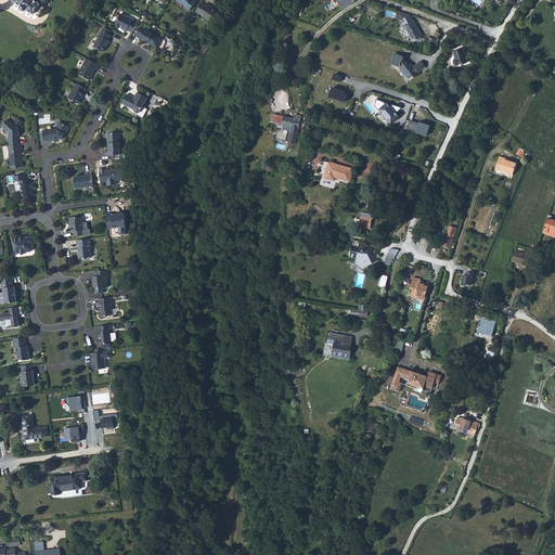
[(12,0),(14,1),(21,7),(21,8),(21,10),(24,12),(26,11),(27,10),(34,14),(35,13),(39,16),(44,8),(40,4),(40,3),(36,0),(35,0),(12,0)]
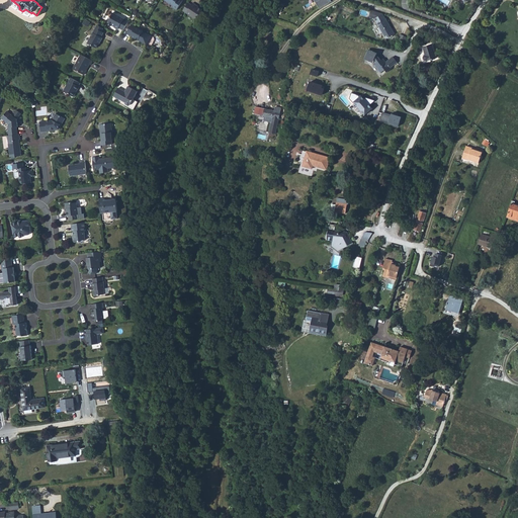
[(164,0),(174,6),(173,7),(177,10),(183,0),(182,0),(164,0)]
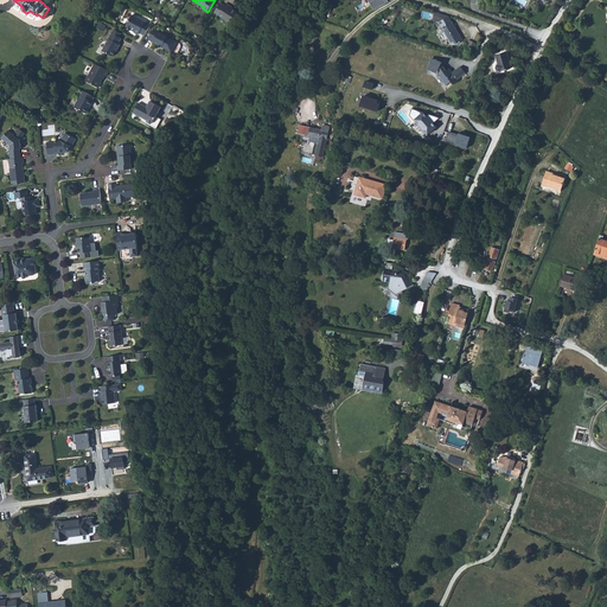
[(221,4),(215,13),(230,23),(237,12),(230,7),(230,6),(227,4),(224,6),(221,4)]
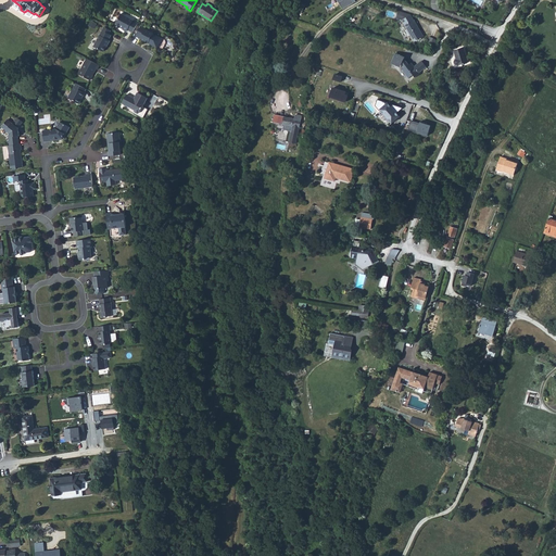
[(122,13),(115,24),(121,26),(123,27),(123,28),(127,32),(128,30),(133,33),(138,23),(133,21),(134,20),(122,13)]
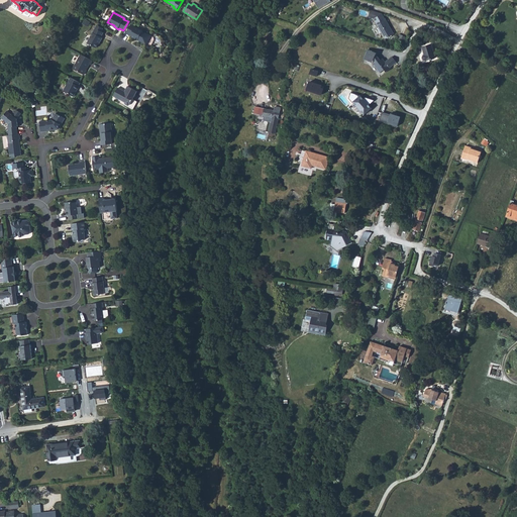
[(394,33),(382,14),(374,19),(379,26),(378,29),(381,32),(383,33),(386,38),(394,33)]
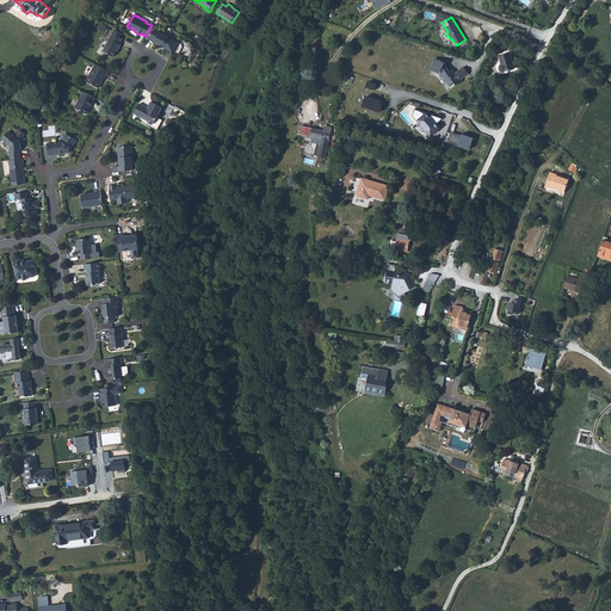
[(155,29),(149,39),(171,51),(174,50),(177,44),(177,42),(168,37),(170,37),(155,29)]
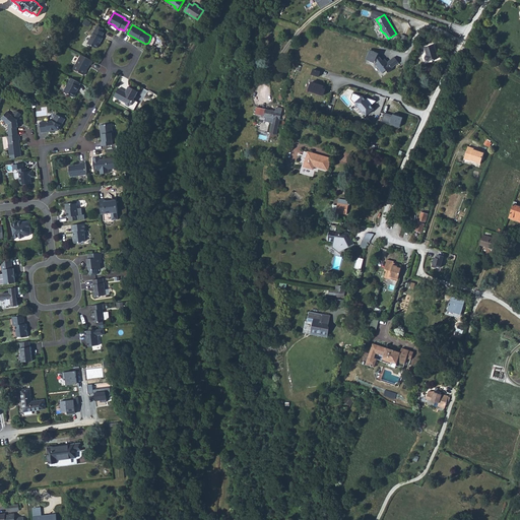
[(95,28),(87,44),(96,48),(99,45),(101,42),(103,38),(102,38),(104,33),(102,31),(95,28)]
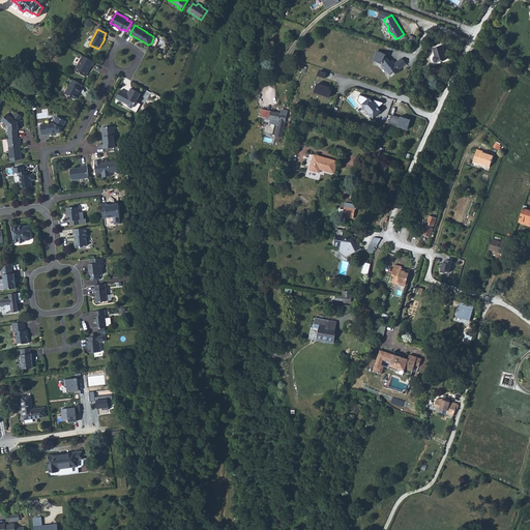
[(415,46),(418,39),(410,35),(407,41),(410,42),(415,46)]
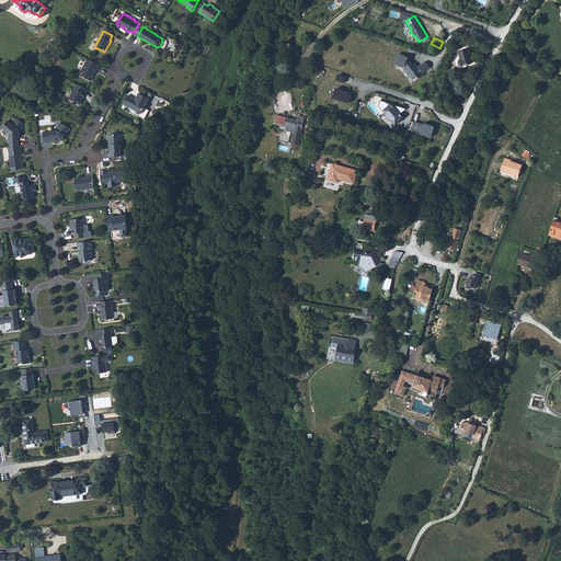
[(472,63),(469,48),(458,52),(460,60),(459,60),(459,61),(458,63),(458,64),(459,64),(459,65),(460,66),(461,66),(462,66),(472,63)]
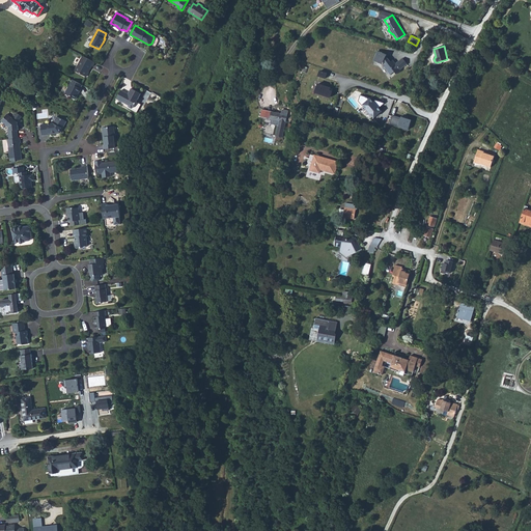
[(396,74),(400,71),(401,71),(400,70),(408,63),(403,58),(396,63),(393,60),(391,61),(388,58),(386,57),(387,55),(378,51),(373,60),(383,64),(384,61),(387,65),(385,66),(390,75),(394,72),(396,74)]
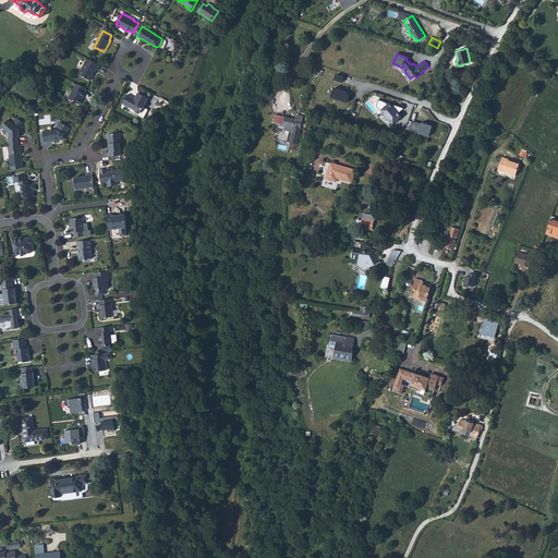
[(87,59),(79,74),(91,81),(97,69),(98,70),(100,65),(87,59)]
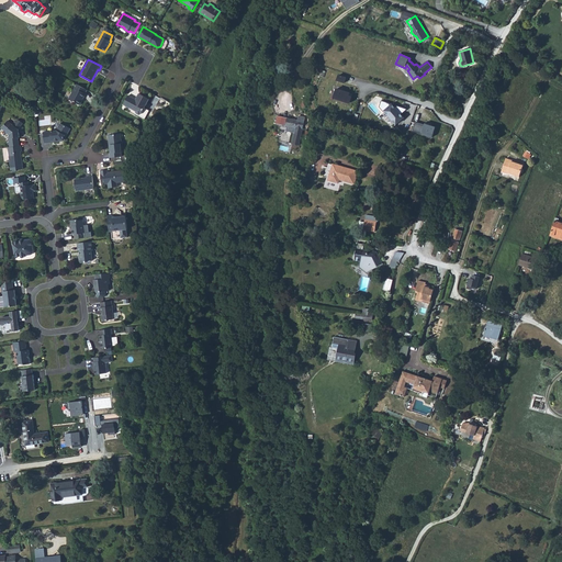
[(77,85),(69,99),(80,104),(86,93),(88,90),(77,85)]
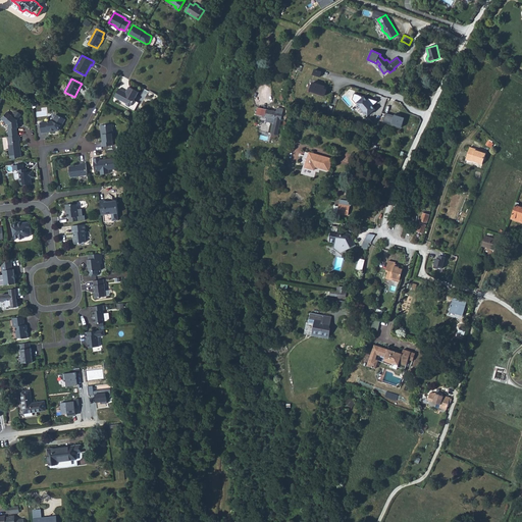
[(312,82),(310,90),(325,95),(326,89),(324,88),(325,86),(312,82)]
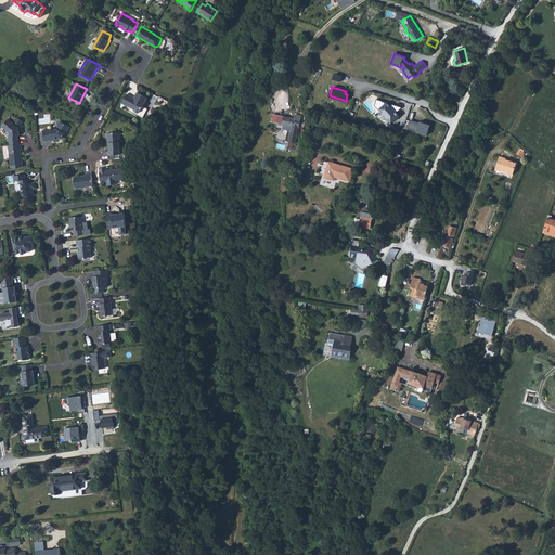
[(127,94),(121,103),(134,110),(134,112),(138,113),(139,113),(144,115),(147,110),(142,106),(147,98),(138,92),(134,98),(127,94)]
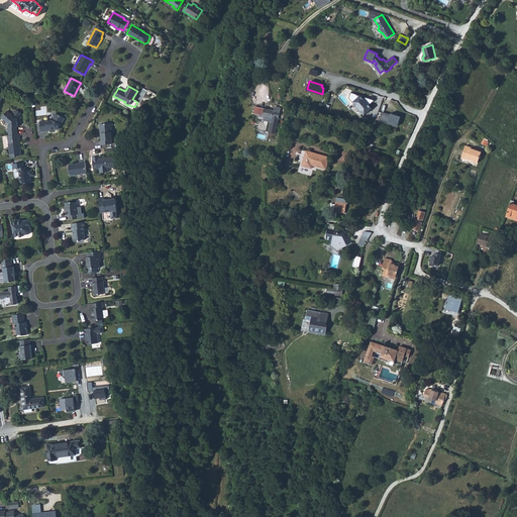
[(372,108),(360,96),(353,102),(365,114),(372,108)]
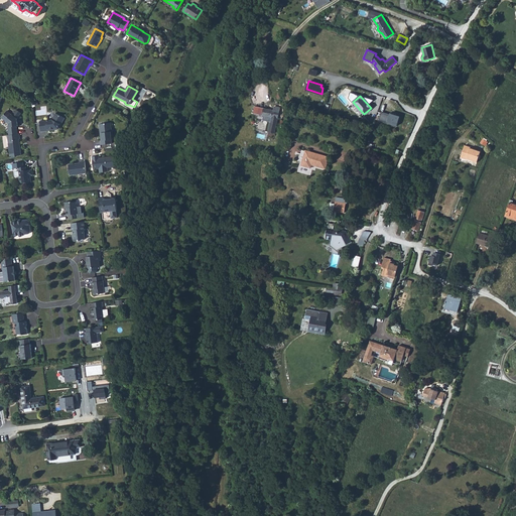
[(253,113),(263,115),(264,108),(255,106),(253,113)]
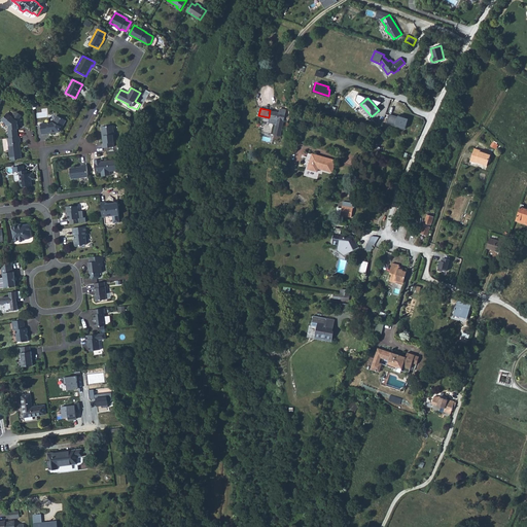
[(284,120),(286,110),(280,109),(280,113),(270,110),(269,117),(278,119),(274,135),(281,136),(284,120)]
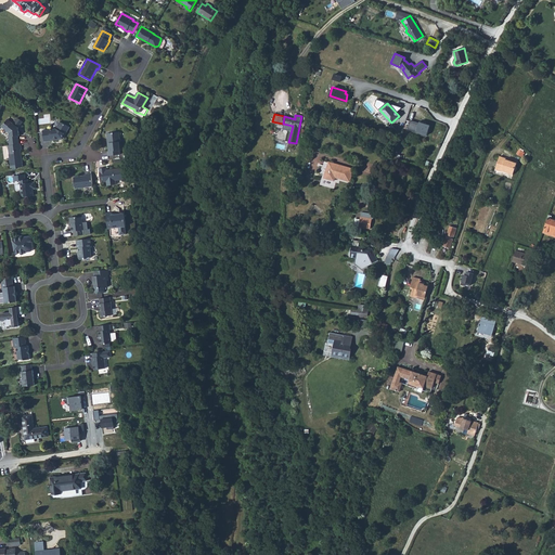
[(8,119),(1,127),(10,132),(10,137),(9,137),(10,145),(20,144),(18,136),(20,136),(18,128),(23,121),(17,118),(13,124),(8,119)]
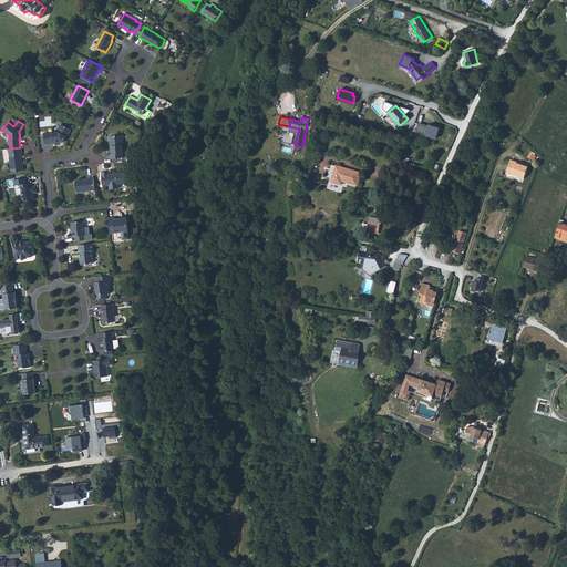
[(416,133),(434,138),(437,130),(420,123),(416,133)]
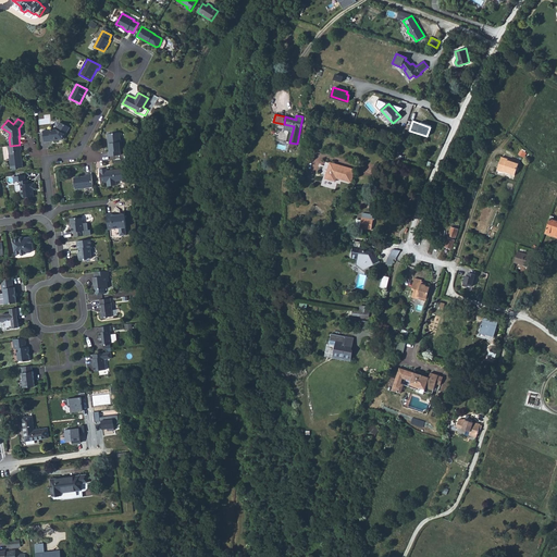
[(57,130),(44,131),(45,141),(59,140),(59,138),(62,138),(65,134),(66,135),(70,127),(60,122),(57,130)]
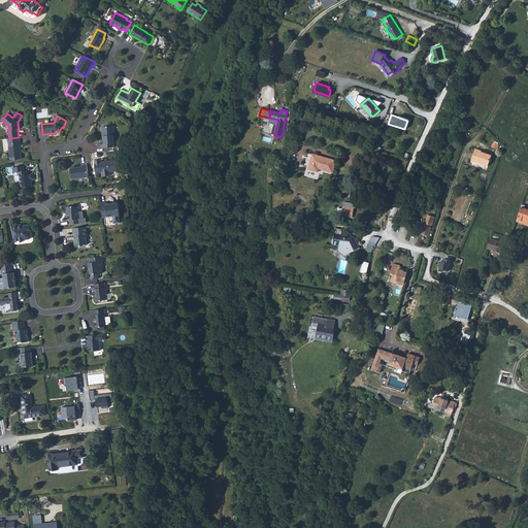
[(113,126),(101,127),(104,143),(102,143),(103,149),(114,146),(114,142),(116,142),(113,126)]
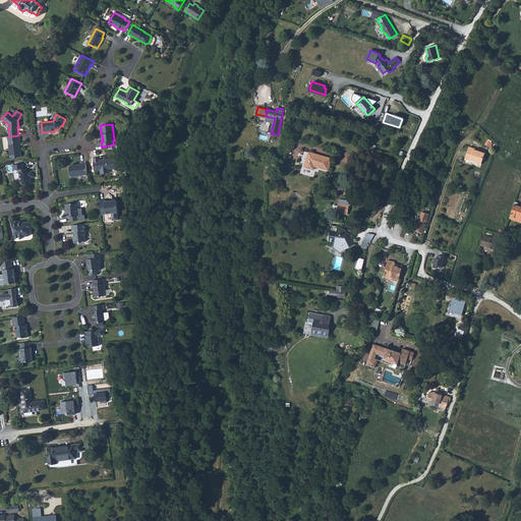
[(18,135),(9,136),(7,136),(10,158),(21,157),(19,139),(20,139),(19,135),(18,135)]
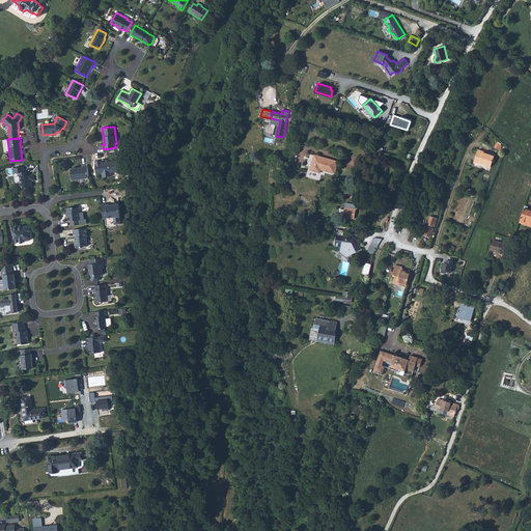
[(491,167),(495,156),(478,149),(474,163),(480,165),(480,164),(491,167)]
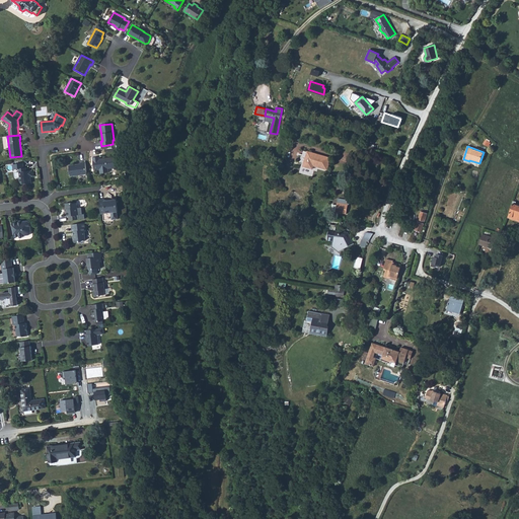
[(330,158),(307,151),(307,152),(303,151),(302,154),(301,154),(299,162),(302,163),(299,172),(312,176),(315,166),(327,169),(330,158)]
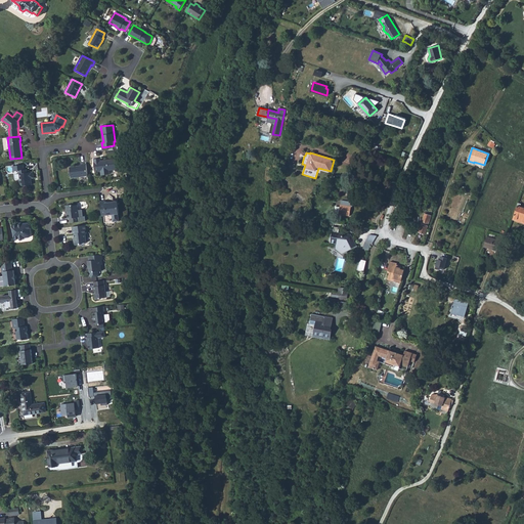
[(100,159),(93,159),(95,172),(101,171),(101,175),(110,174),(110,170),(117,169),(116,159),(105,160),(105,162),(103,162),(103,161),(100,161),(100,159)]
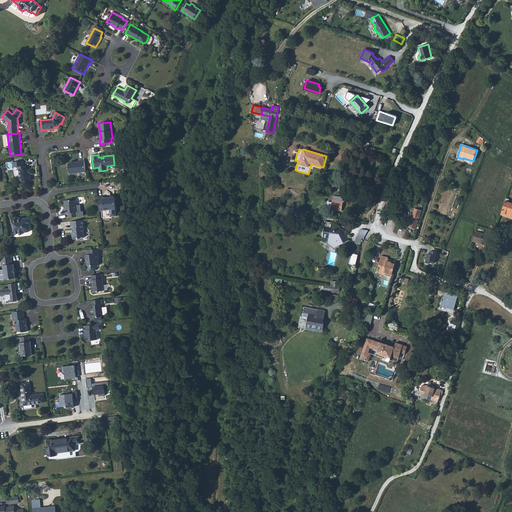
[(80,161),(68,163),(69,174),(86,172),(84,160),(80,160),(80,161)]
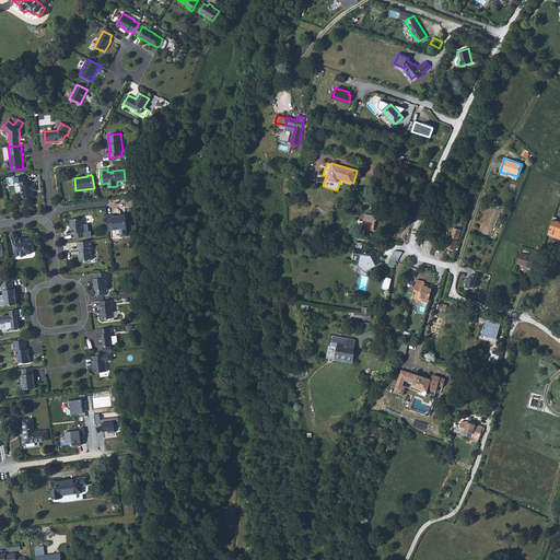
[(25,176),(13,177),(13,178),(14,182),(14,183),(20,183),(22,193),(21,194),(21,196),(24,199),(33,198),(34,196),(33,190),(36,190),(35,184),(28,185),(28,181),(25,182),(25,176)]
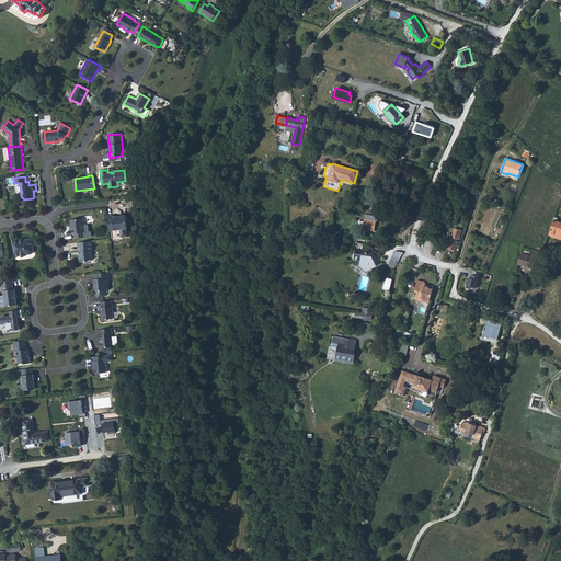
[(113,215),(107,216),(110,231),(119,230),(121,230),(121,237),(129,236),(128,229),(128,228),(127,215),(113,217),(113,215)]
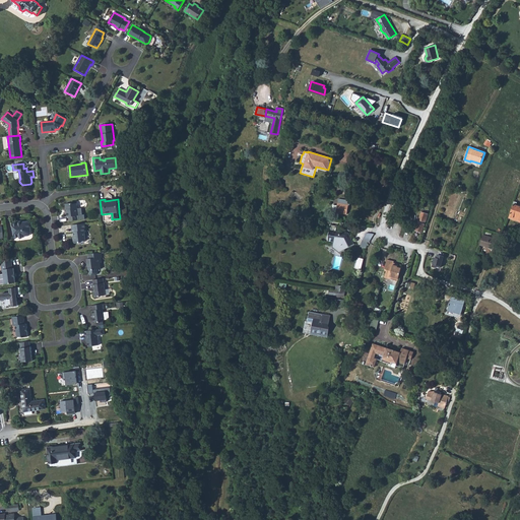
[(350,204),(350,201),(350,200),(338,199),(336,212),(347,214),(348,205),(349,205),(350,204)]
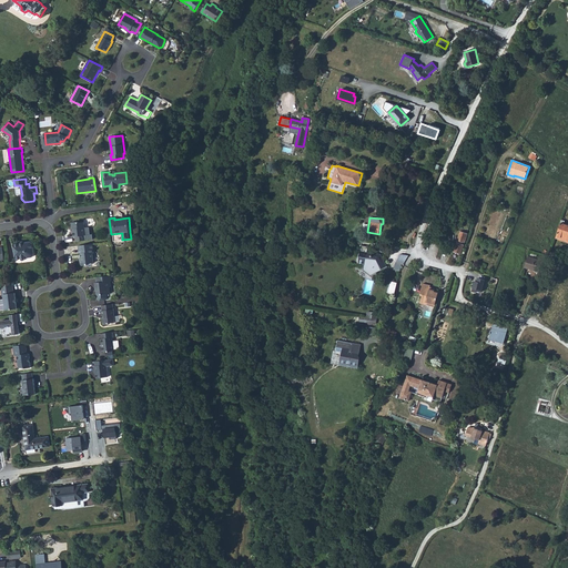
[(561,220),(556,237),(563,240),(564,236),(567,237),(567,225),(564,224),(565,221),(561,220)]
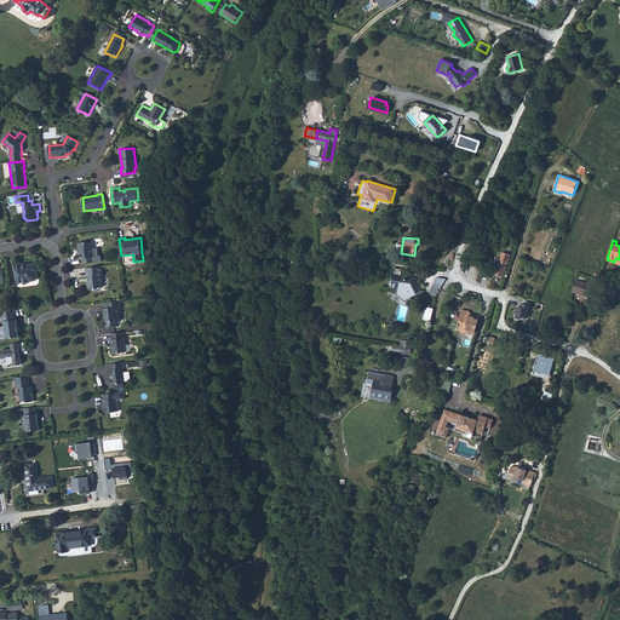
[(85,242),(78,242),(79,248),(80,250),(80,252),(80,253),(80,259),(82,258),(82,264),(95,262),(91,242),(86,244),(85,242)]
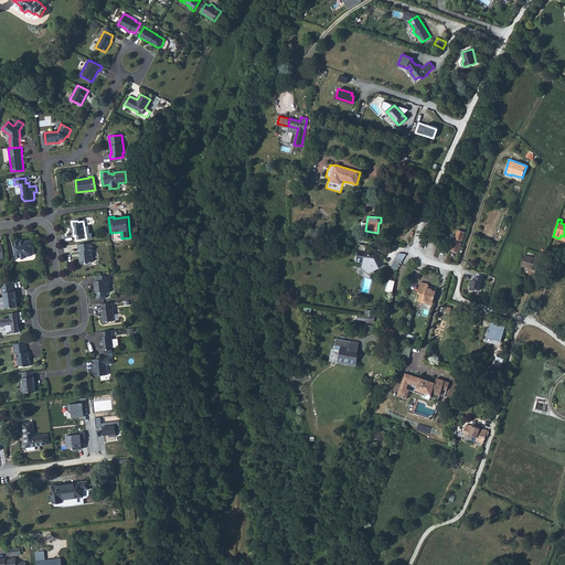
[(458,252),(465,232),(458,230),(455,242),(451,251),(458,252)]
